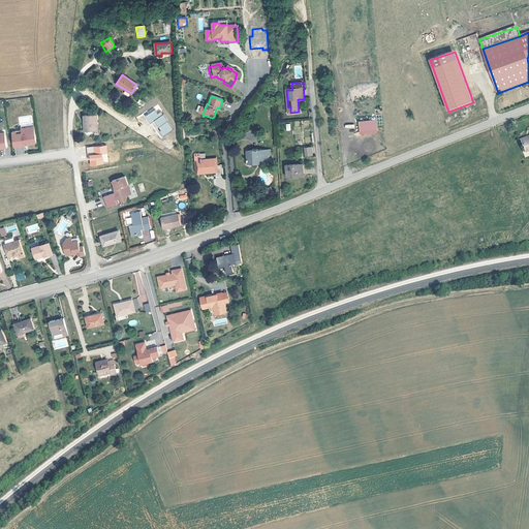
[(162,136),(174,129),(157,105),(147,112),(148,115),(145,117),(150,124),(153,122),(162,136)]
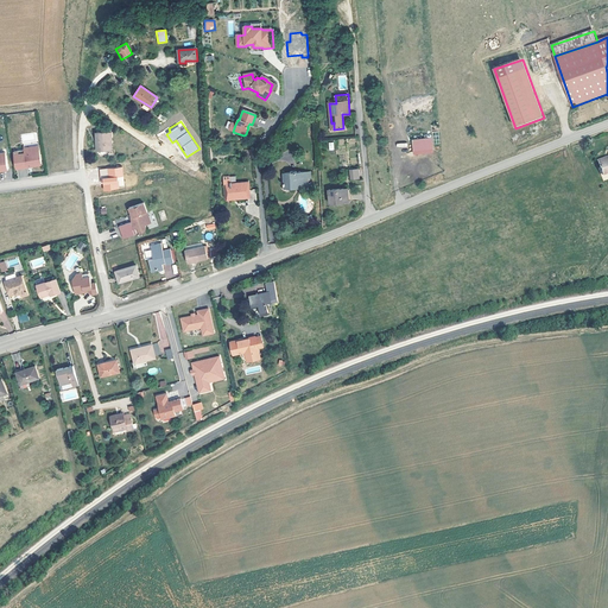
[(100,141),(100,150),(113,149),(112,132),(97,133),(97,141),(100,141)]
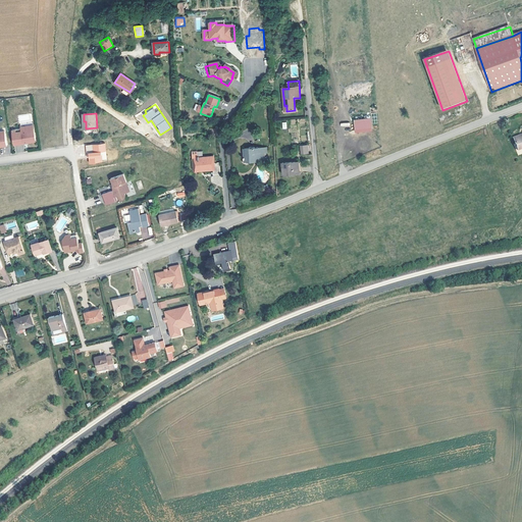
[(372,119),(357,121),(358,131),(373,129),(372,119)]
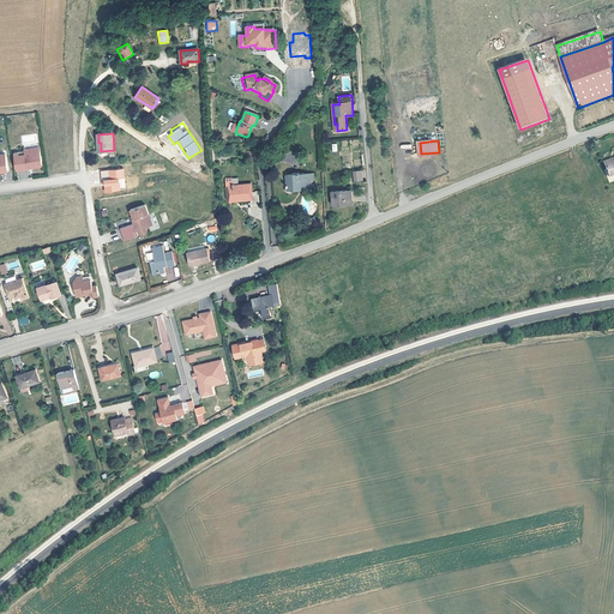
[(38,161),(36,149),(22,151),(22,149),(11,151),(14,168),(25,166),(24,163),(29,163),(30,164),(37,163),(38,161)]
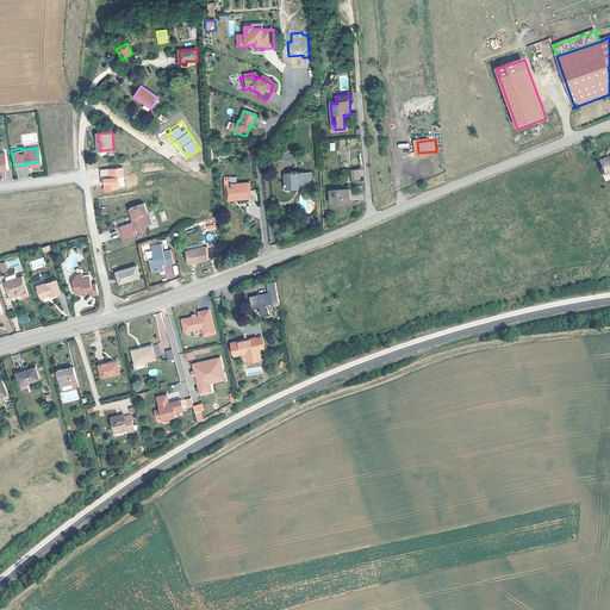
[(100,169),(103,191),(125,190),(123,168),(100,169)]
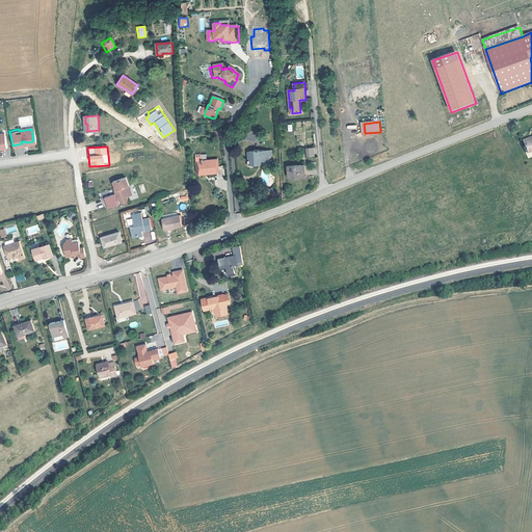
[(315,157),(314,148),(306,149),(306,157),(315,157)]
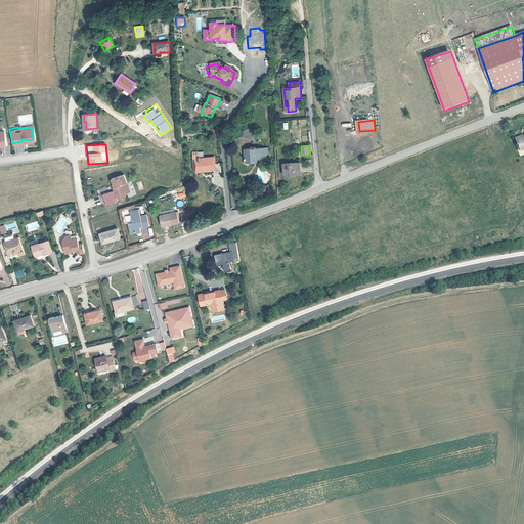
[(257,162),(264,161),(263,148),(256,149),(256,148),(249,148),(249,150),(245,150),(245,159),(244,159),(244,161),(246,161),(246,163),(257,163),(257,162)]
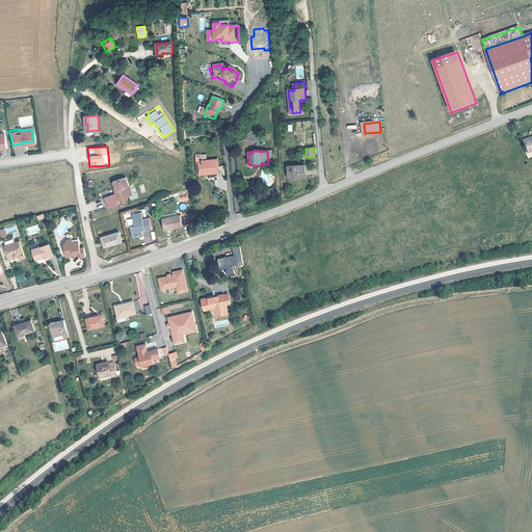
[(217,170),(217,174),(217,178),(224,178),(223,166),(217,166),(217,160),(203,161),(201,162),(197,162),(198,175),(213,174),(213,171),(217,170)]
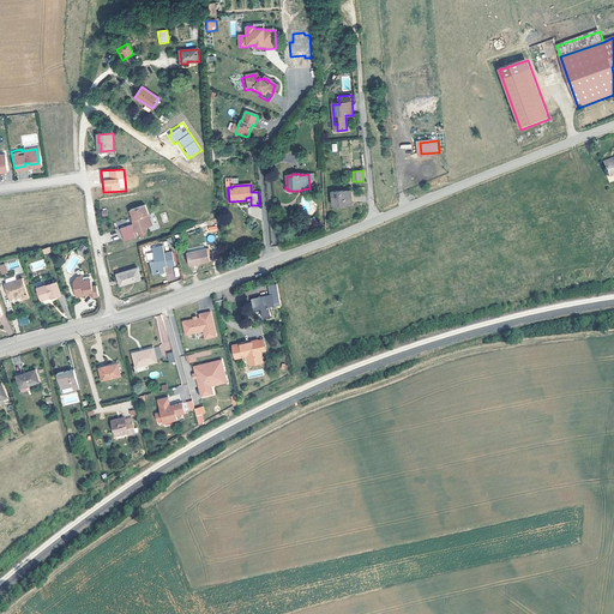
[(353,190),(333,192),(335,204),(354,203),(353,190)]
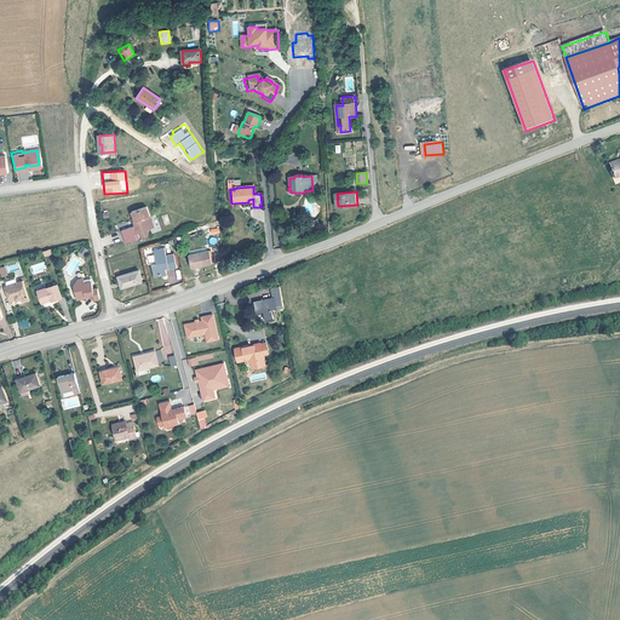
[(148,207),(133,212),(135,219),(137,218),(139,224),(135,225),(136,227),(122,231),(126,244),(141,239),(138,234),(139,233),(141,235),(143,237),(147,237),(148,236),(149,234),(149,231),(149,230),(155,228),(148,207)]
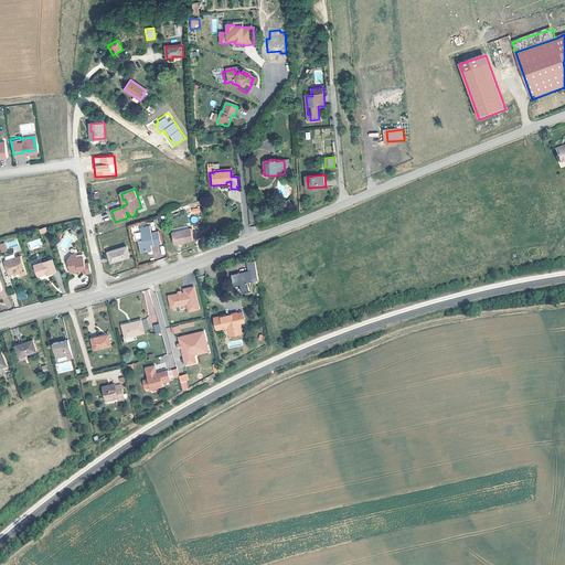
[(75,235),(81,227),(75,224),(71,232),(75,235)]
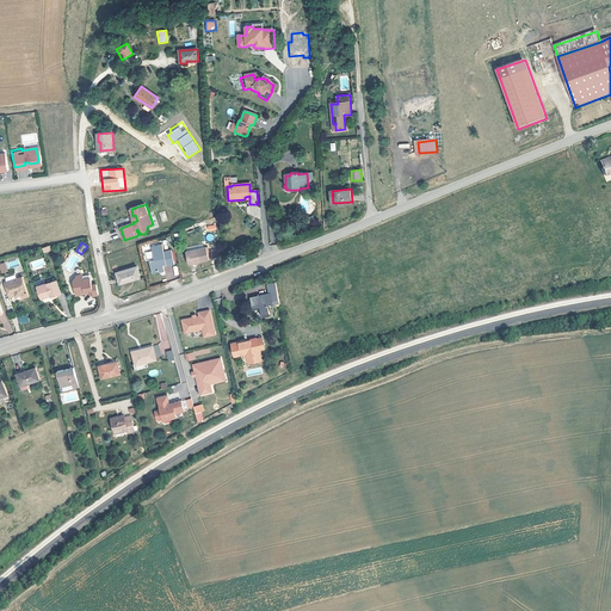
[(150,261),(153,272),(166,270),(165,265),(164,263),(167,261),(168,264),(168,265),(176,264),(173,250),(165,252),(164,245),(152,247),(155,260),(150,261)]
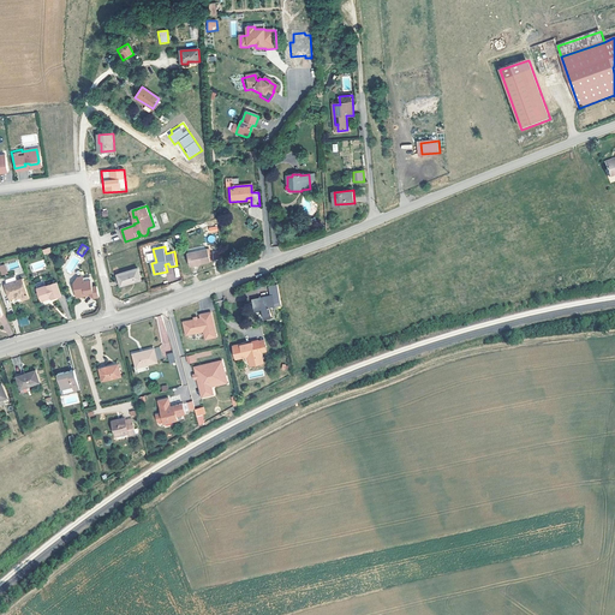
[(191,266),(210,261),(208,249),(187,254),(191,266)]
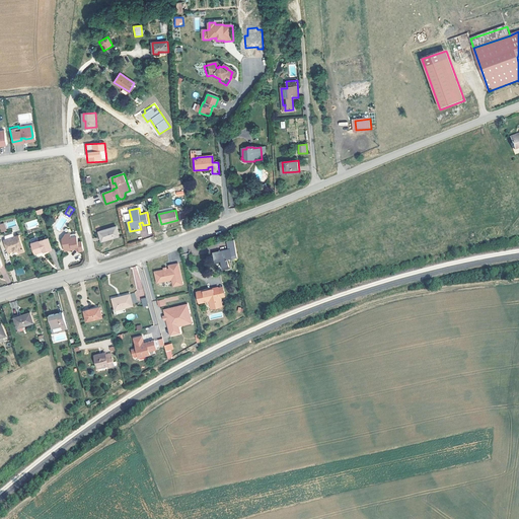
[(117,226),(99,231),(102,240),(120,236),(117,226)]
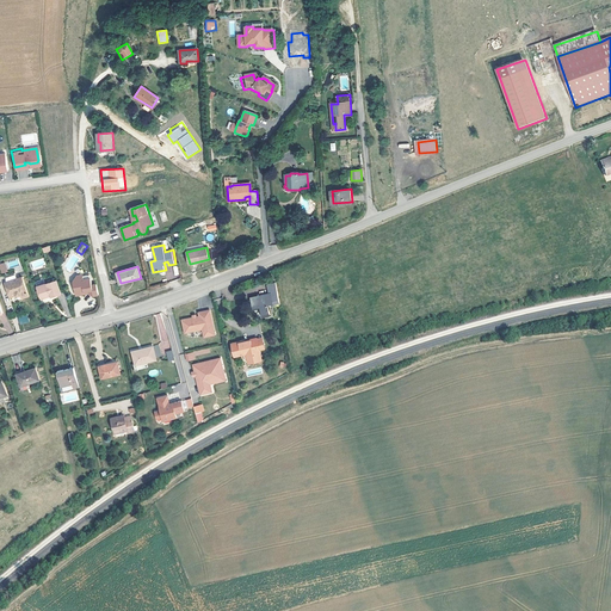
[(93,282),(91,283),(87,284),(84,275),(76,277),(74,276),(72,277),(69,281),(71,284),(69,284),(68,287),(69,289),(71,290),(72,290),(73,298),(74,300),(79,298),(79,295),(81,296),(84,291),(90,295),(96,294),(93,282)]
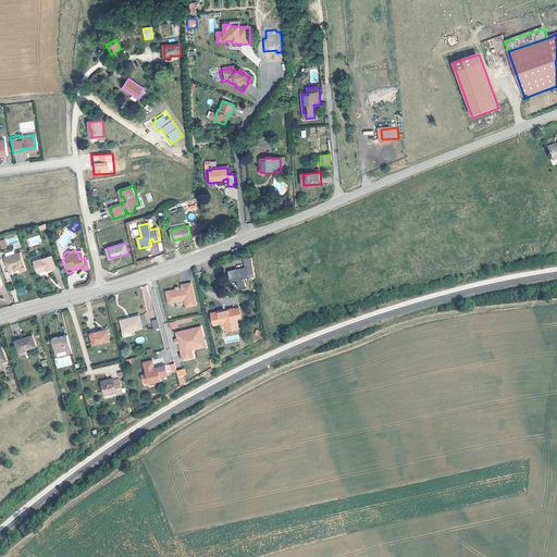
[(5,257),(10,269),(14,268),(15,269),(20,268),(21,272),(27,270),(21,252),(5,257)]
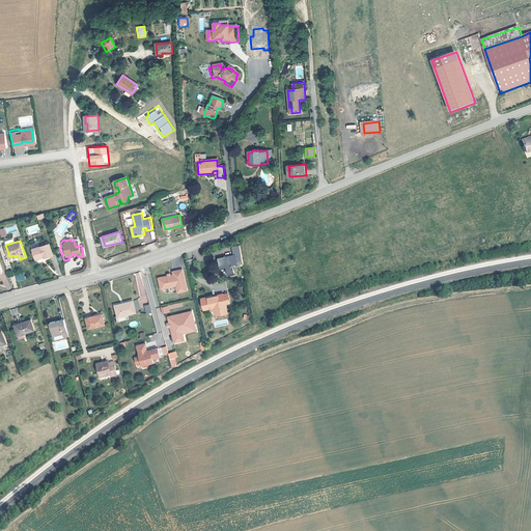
[(44,255),(45,258),(53,256),(50,244),(32,250),(35,259),(36,260),(40,259),(42,256),(44,255)]
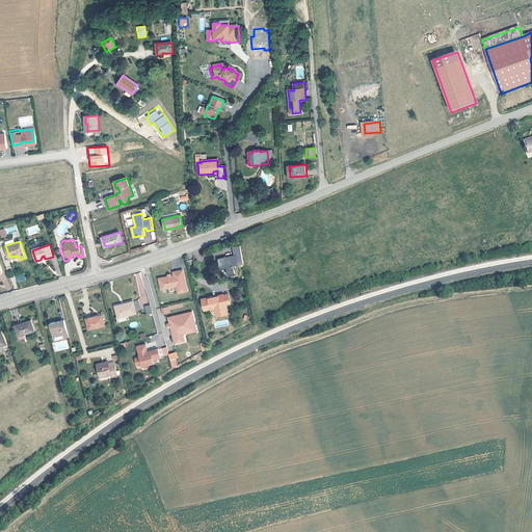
[(235,257),(231,258),(231,260),(228,261),(227,259),(219,260),(221,270),(228,269),(230,276),(236,275),(234,268),(239,266),(239,265),(243,264),(240,247),(234,248),(235,257)]
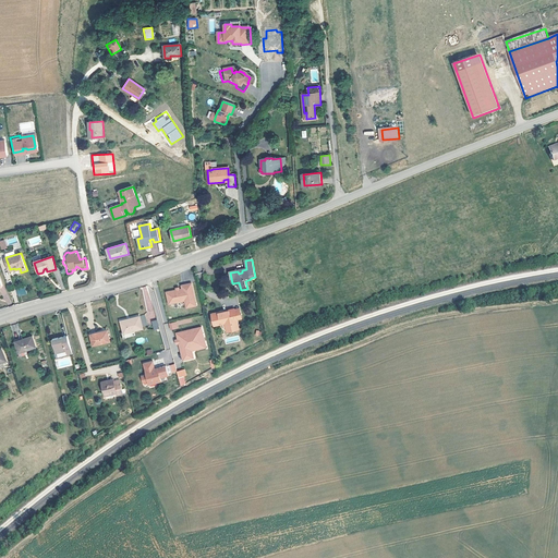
[(180,290),(177,290),(167,292),(169,304),(185,301),(186,307),(196,305),(192,283),(182,284),(182,289),(180,290)]
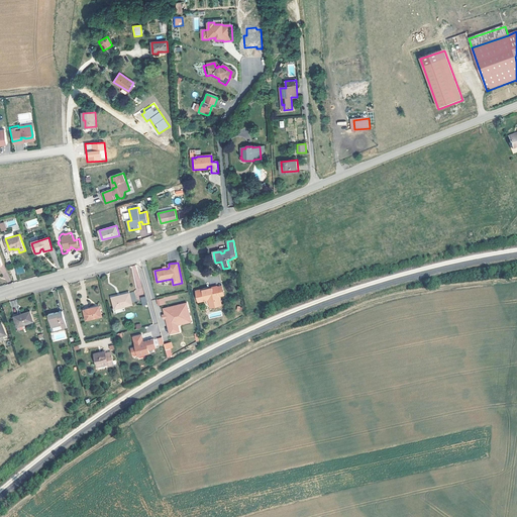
[(131,266),(136,290),(134,290),(135,296),(143,295),(137,265),(131,266)]
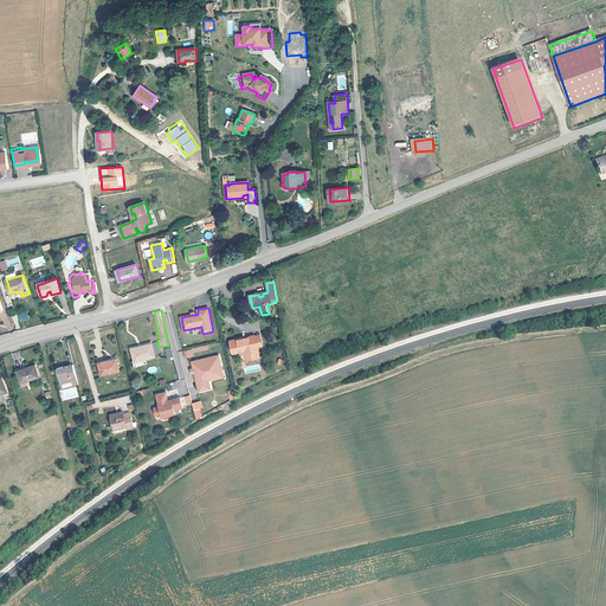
[(19,322),(28,320),(27,311),(17,313),(19,322)]
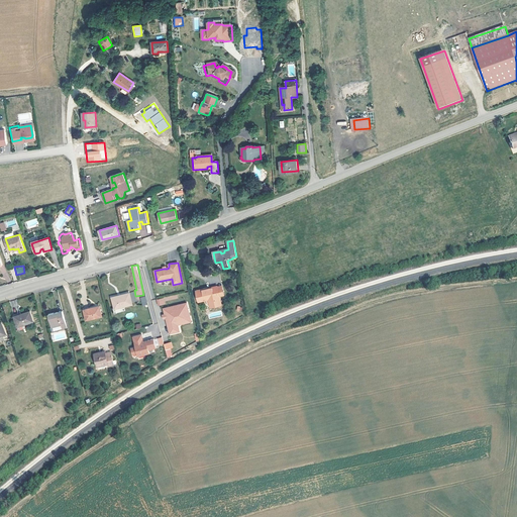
[(197,292),(199,302),(209,299),(211,307),(221,304),(217,287),(197,292)]
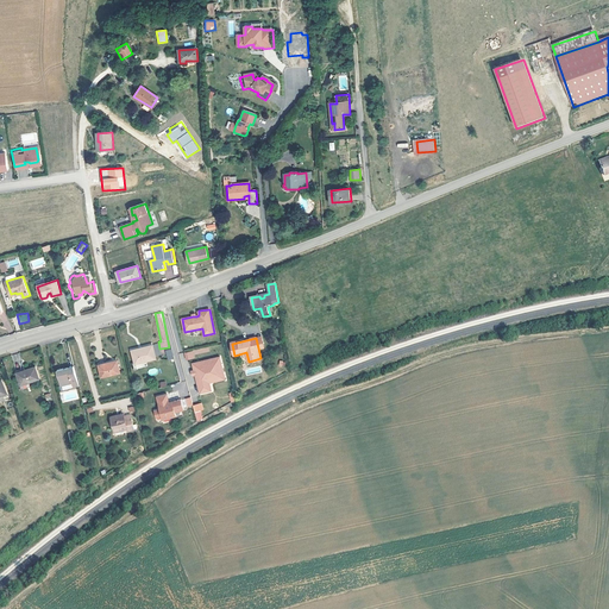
[(152,351),(151,345),(131,350),(135,363),(155,358),(154,357),(158,356),(156,350),(152,351)]
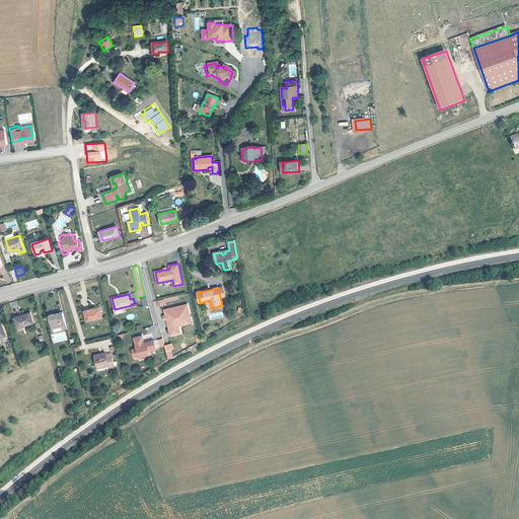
[(158,307),(166,305),(165,302),(178,299),(177,295),(156,300),(158,307)]
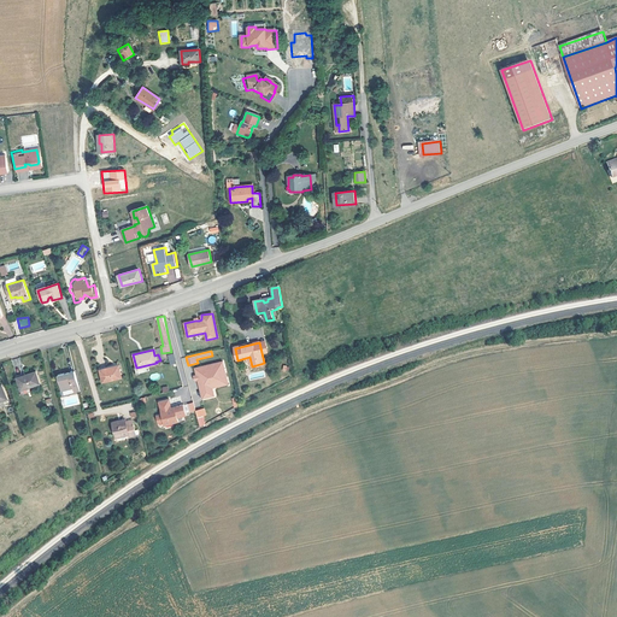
[(211,383),(228,378),(223,360),(195,368),(198,375),(198,380),(203,399),(215,395),(212,388),(211,383)]
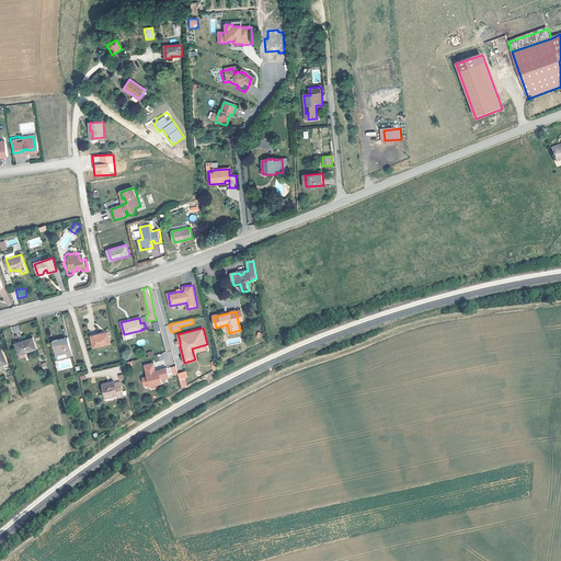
[(105,332),(90,336),(92,346),(109,343),(105,332)]
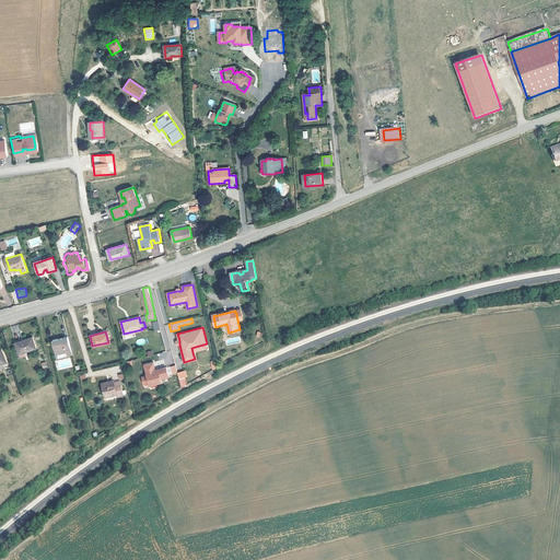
[(32,338),(15,343),(19,353),(35,348),(32,338)]
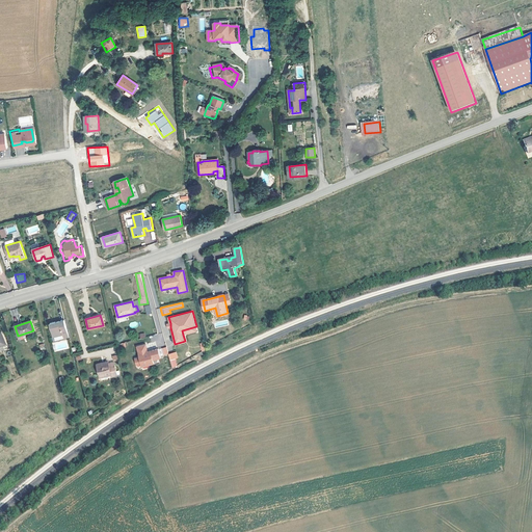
[(63,339),(68,338),(63,321),(58,322),(57,321),(49,323),(53,337),(54,337),(55,340),(62,338),(63,339)]
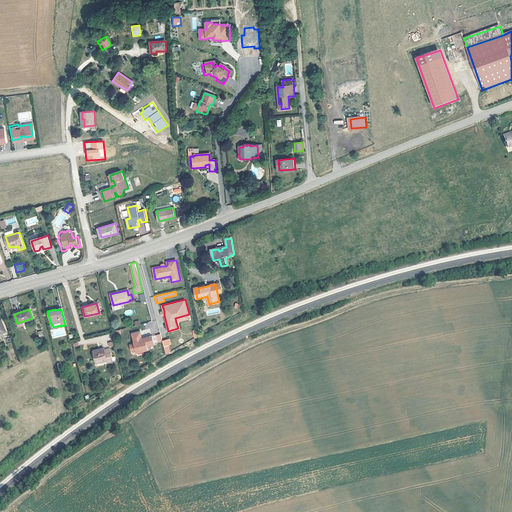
[(50,329),(51,338),(66,336),(65,327),(50,329)]
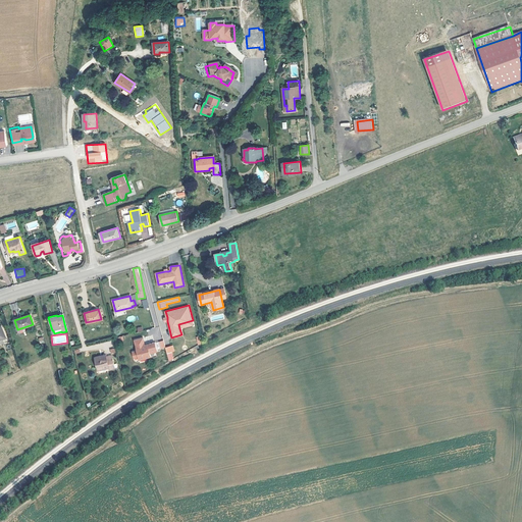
[(137,351),(133,352),(134,358),(139,357),(140,360),(151,357),(150,354),(158,352),(155,343),(150,344),(149,345),(145,346),(145,345),(143,337),(135,340),(137,351)]
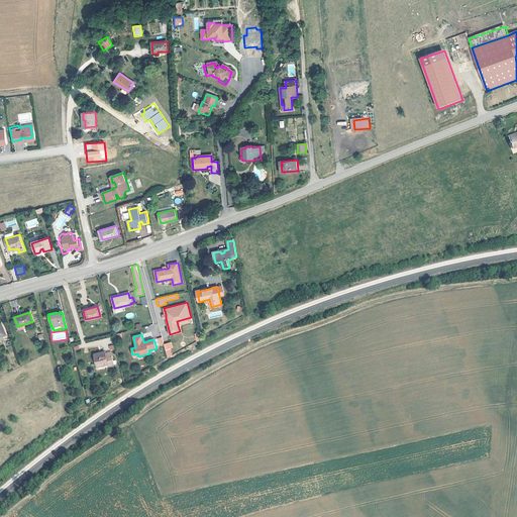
[(110,353),(105,355),(104,351),(93,354),(96,367),(107,364),(108,367),(113,365),(110,353)]
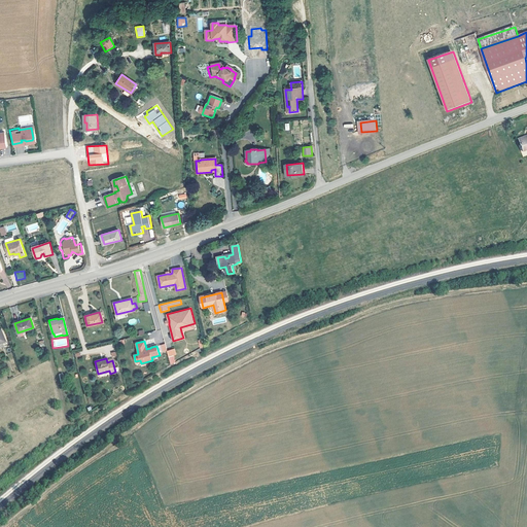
All buildings are outlined.
